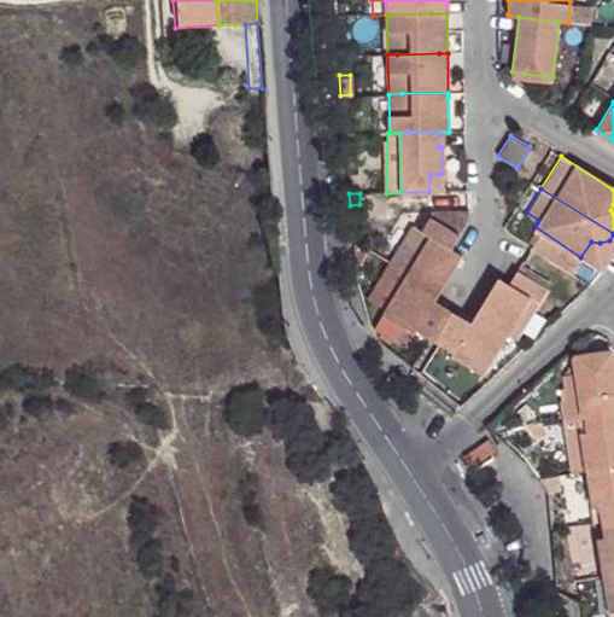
[(351,221),(362,221),(360,204),(350,205),(351,221)]
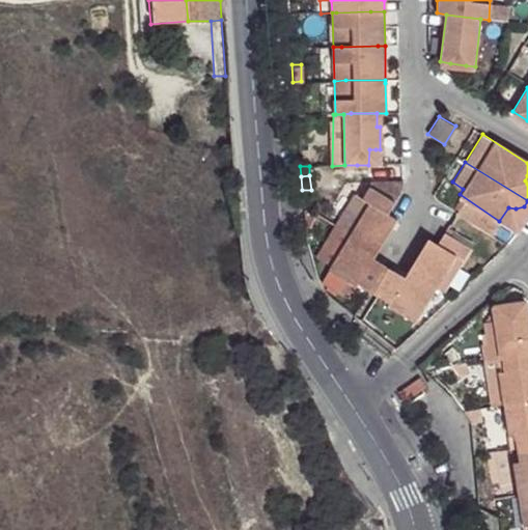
[(387,214),(393,202),(370,188),(363,199),(369,203),(364,213),(350,234),(368,245),(377,250),(395,219),(387,214)]
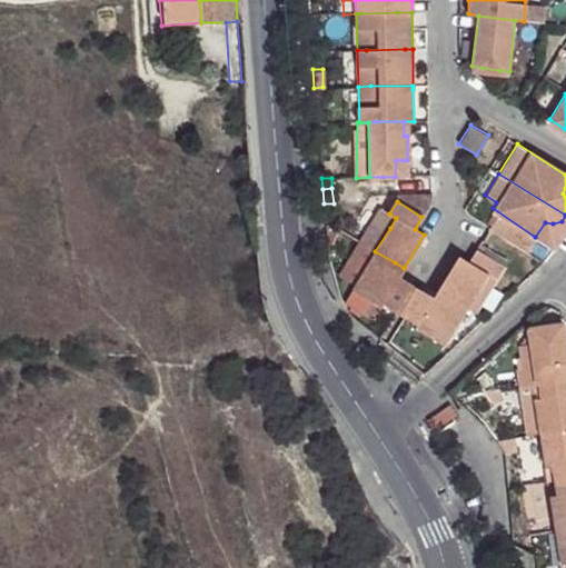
[(324,203),(324,213),(336,212),(336,202),(334,203),(324,203)]
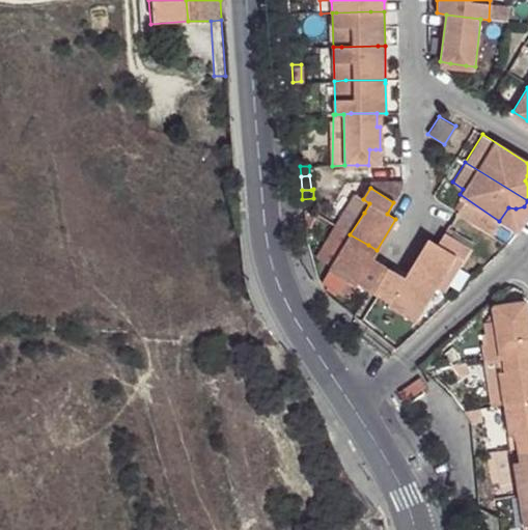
[(369,203),(363,199),(362,198),(357,195),(336,226),(350,234),(364,213),(369,203)]
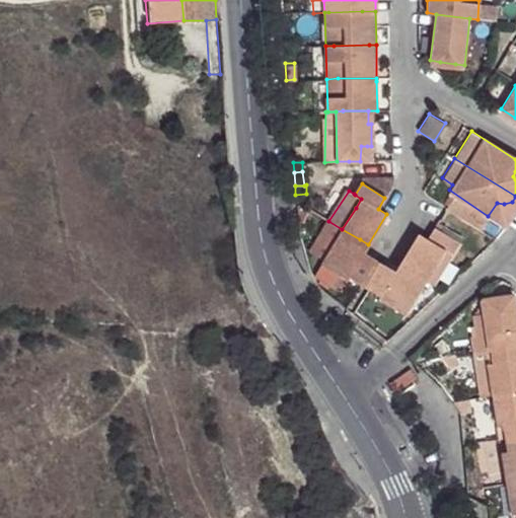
[(503,225),(515,204),(515,197),(512,202),(504,204),(497,203),(488,216),(501,225),(503,225)]
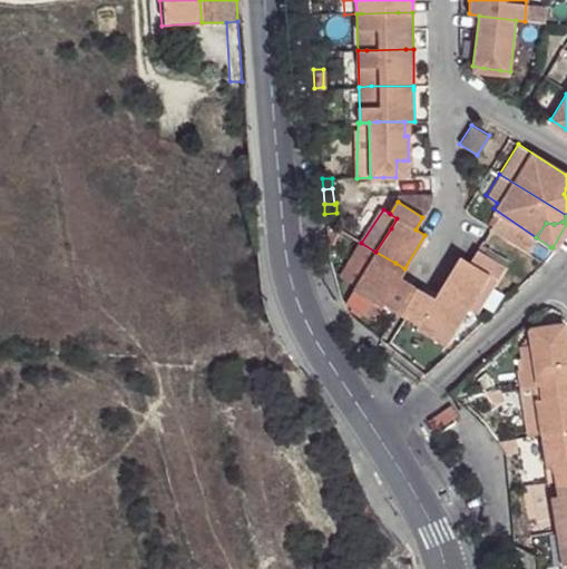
[(375,252),(361,243),(340,277),(354,286),(375,252)]
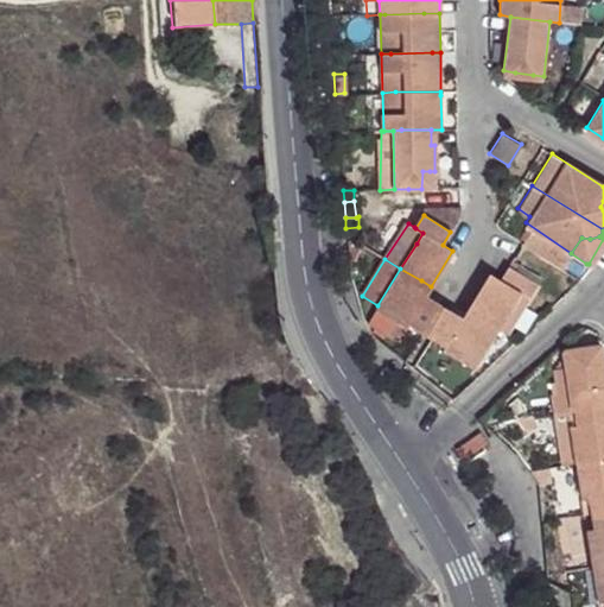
[(488,323),(496,328),(516,296),(525,299),(534,285),(504,266),(496,279),(487,273),(464,308),(488,323)]
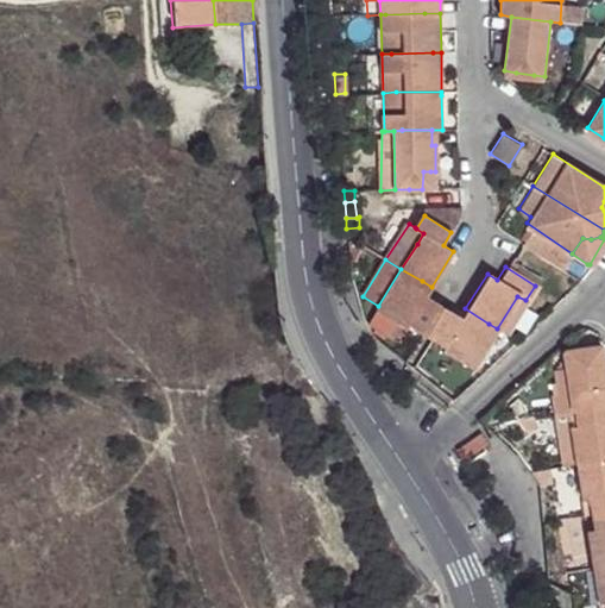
[(422,281),(401,269),(378,306),(376,309),(407,330),(409,325),(422,333),(428,325),(439,308),(424,299),(432,287),(422,281)]
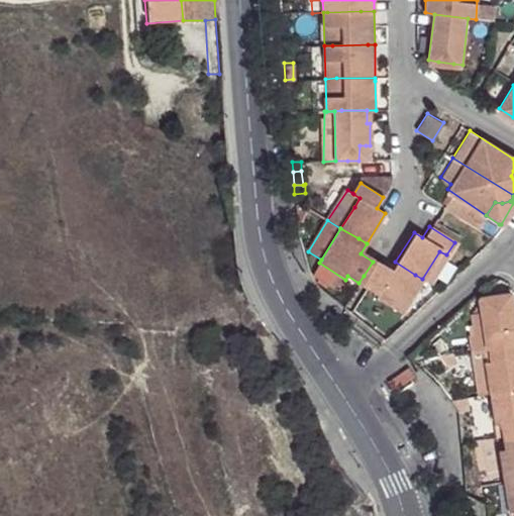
[(422,279),(428,282),(446,254),(439,251),(422,279)]
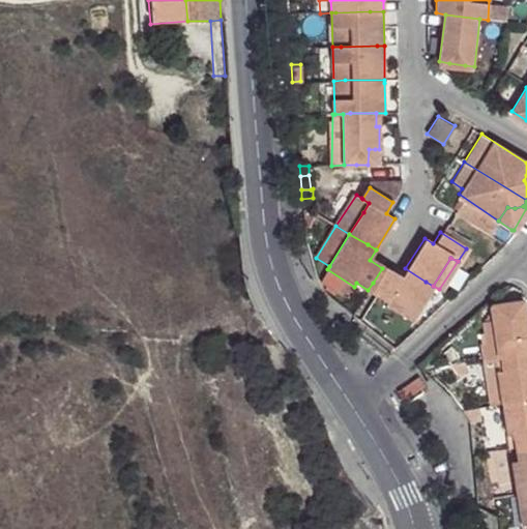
[(385,269),(382,268),(373,283),(368,290),(372,292),(374,289),(385,269)]
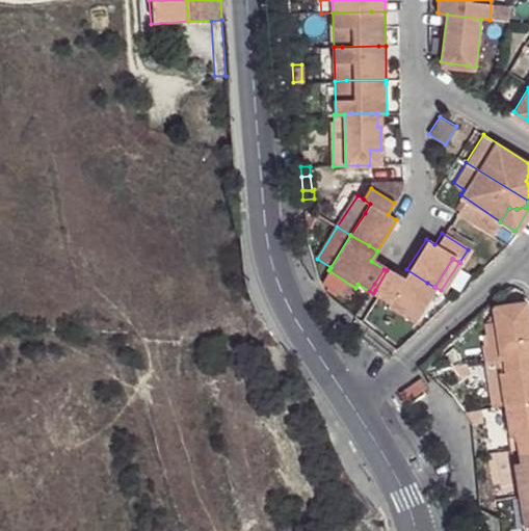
[(389,272),(375,295),(387,301),(385,303),(413,321),(434,287),(427,283),(406,269),(400,279),(389,272)]
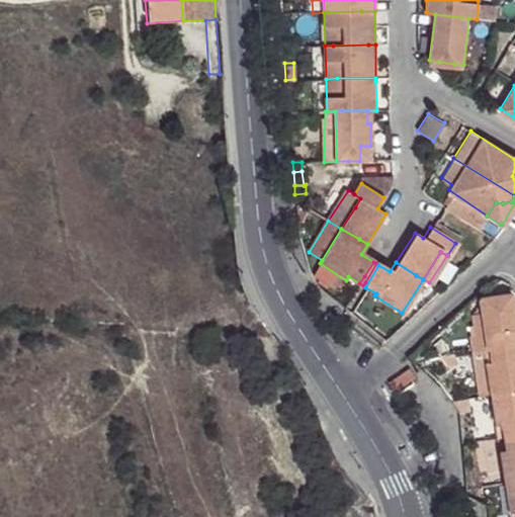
[(363,285),(365,287),(378,265),(376,263),(365,282),(363,285)]
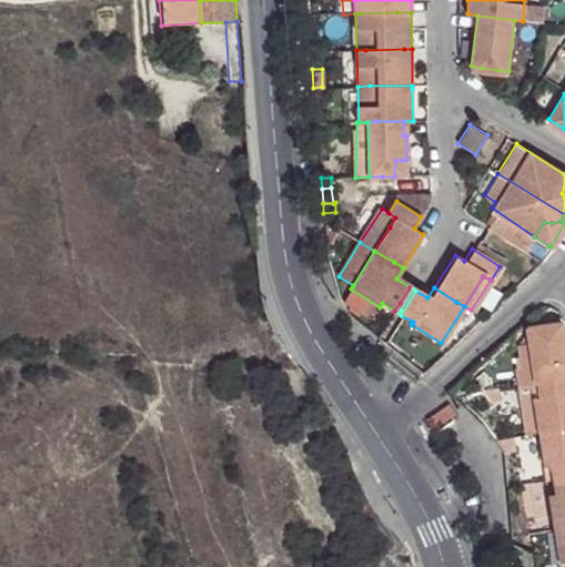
[(536,384),(564,380),(564,353),(562,327),(552,328),(534,332),(525,333),(532,385),(536,384)]
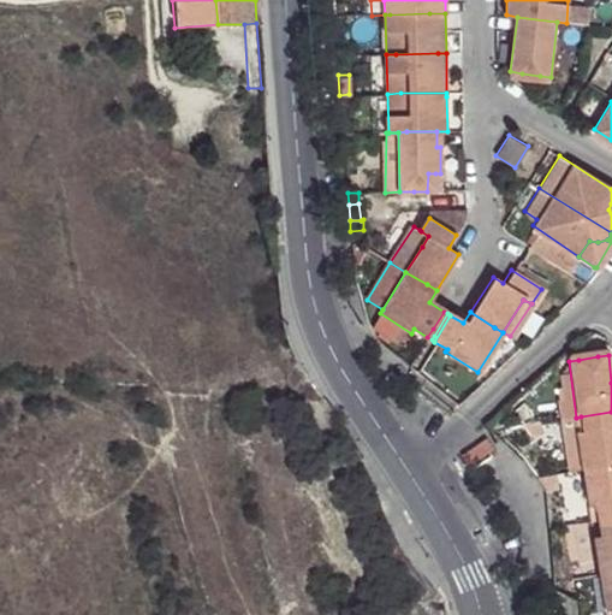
[(557,400),(559,419),(576,418),(569,361),(558,373),(562,398),(557,400)]
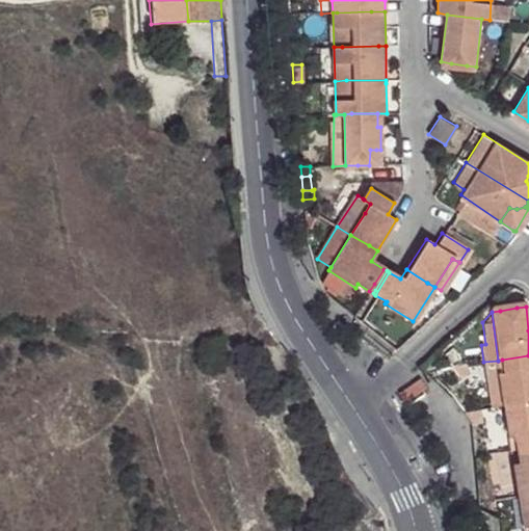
[(488,407),(501,406),(528,402),(528,355),(502,360),(498,361),(483,362),(482,363),(488,407)]
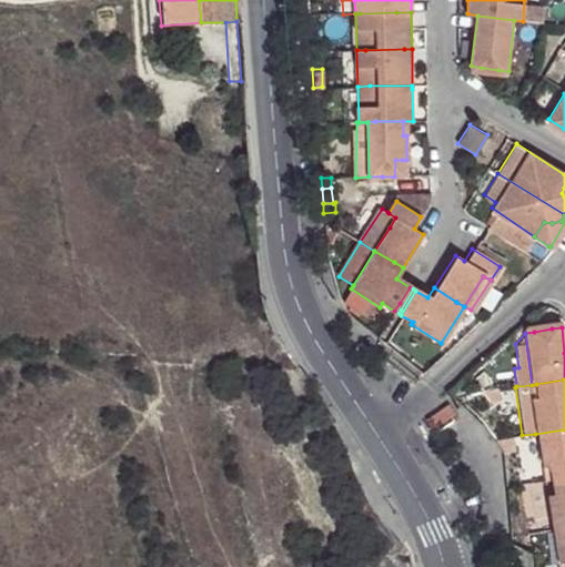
[(550,467),(552,481),(564,478),(564,429),(535,434),(541,467),(550,467)]
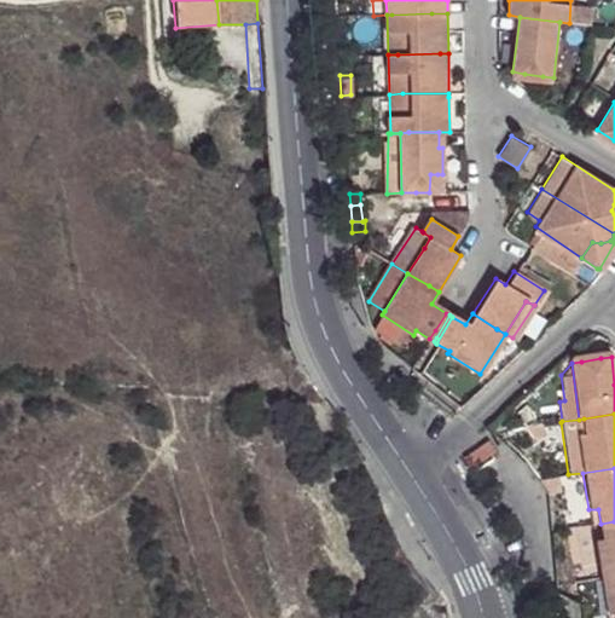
[(595,539),(601,577),(614,575),(614,521),(601,524),(602,541),(595,539)]
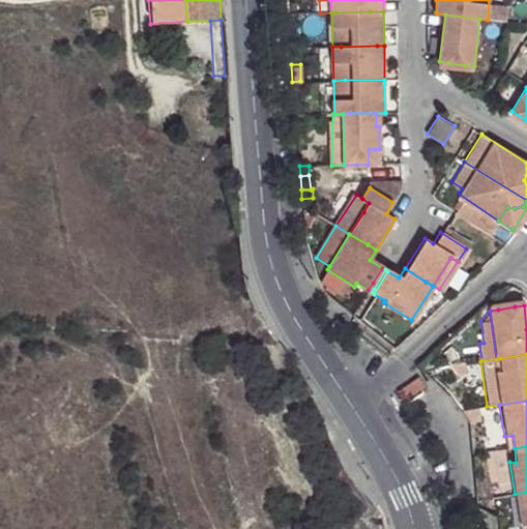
[(526,492),(515,494),(520,525),(526,524),(526,492)]
